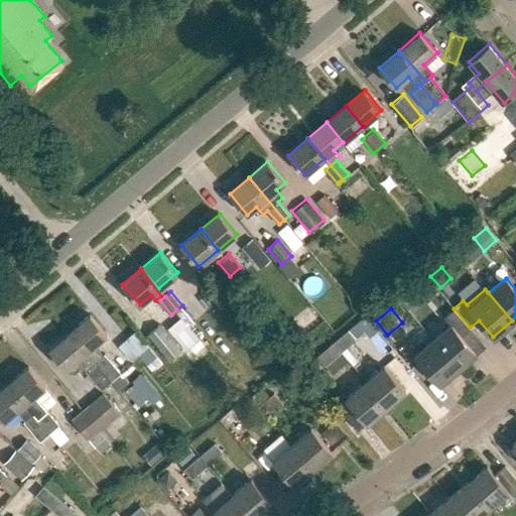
[(449,326),(433,340),(458,367),(475,352),(461,336),(470,329),(454,308),(443,317),(449,326)]
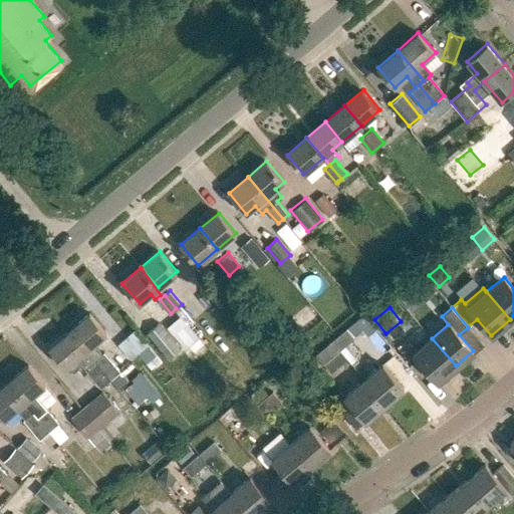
[(68,330),(110,379),(120,371),(104,352),(102,353),(94,343),(106,333),(89,313),(68,330)]
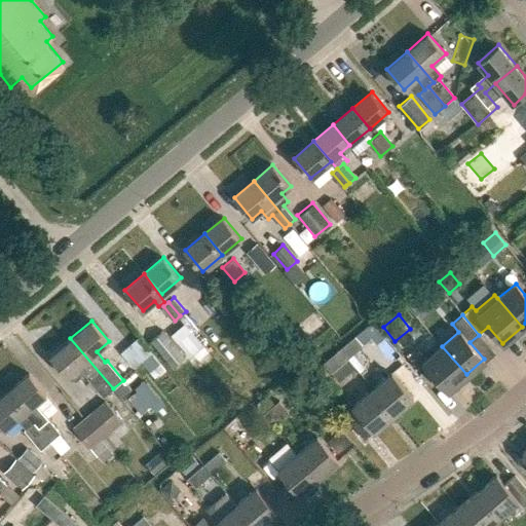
[(162,330),(150,341),(172,367),(184,355),(162,330)]
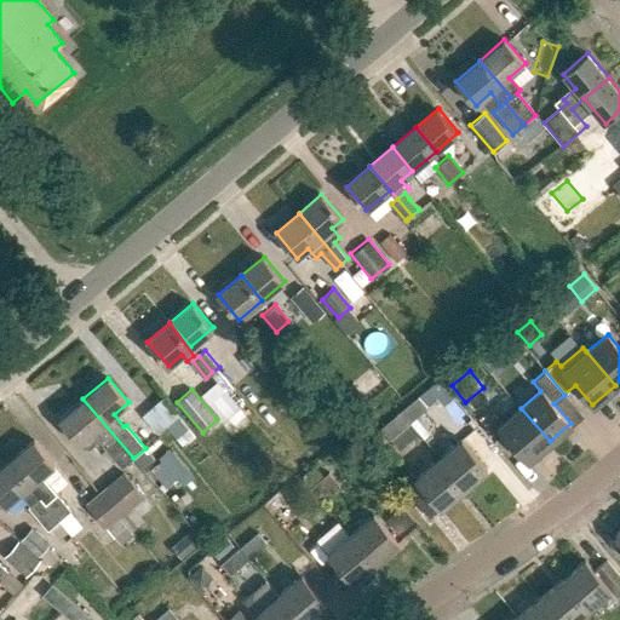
[(212,402),(227,420),(230,417),(236,424),(248,414),(242,407),(244,406),(229,389),(212,402)]
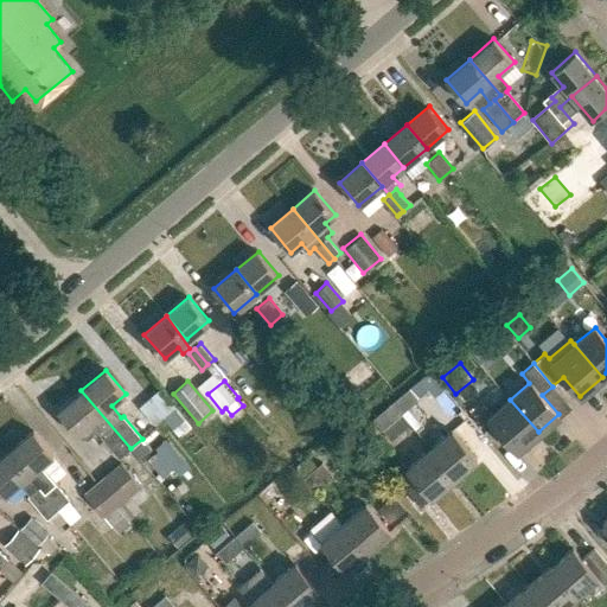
[(149,396),(139,406),(154,422),(161,415),(173,428),(185,417),(159,388),(149,396)]
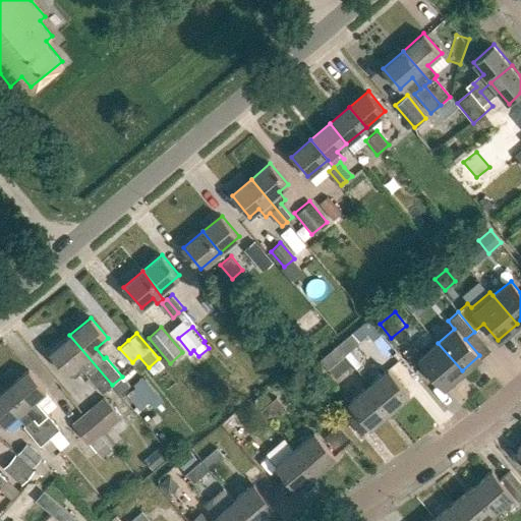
[(322,360),(330,370),(360,344),(352,334),(322,360)]
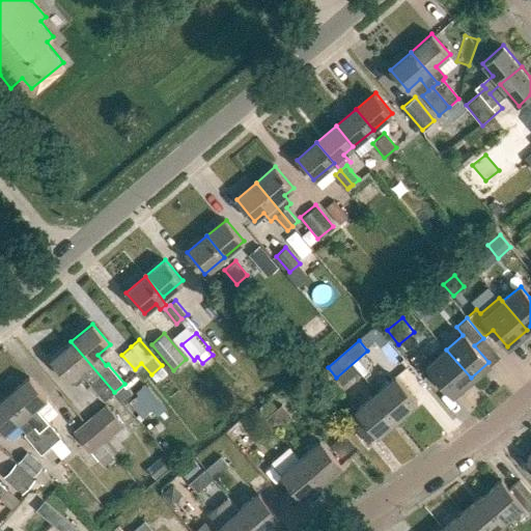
[(84,378),(104,401),(114,392),(71,341),(50,359),(67,380),(71,384),(77,384),(84,378)]
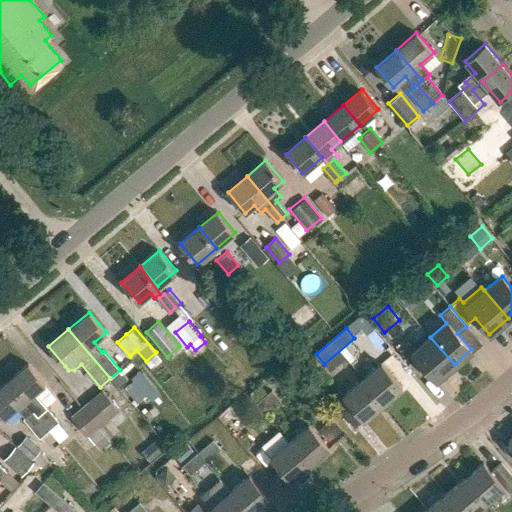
[(430,337),(412,353),(435,380),(454,364),(430,337)]
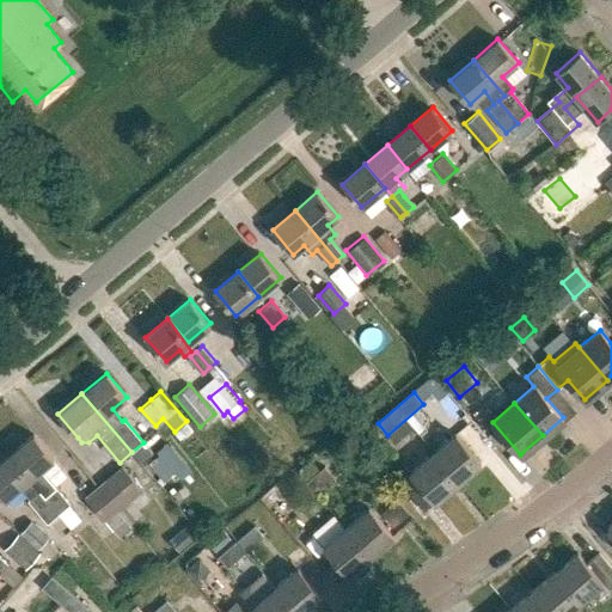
[(209,428),(220,442),(238,428),(226,414),(209,428)]
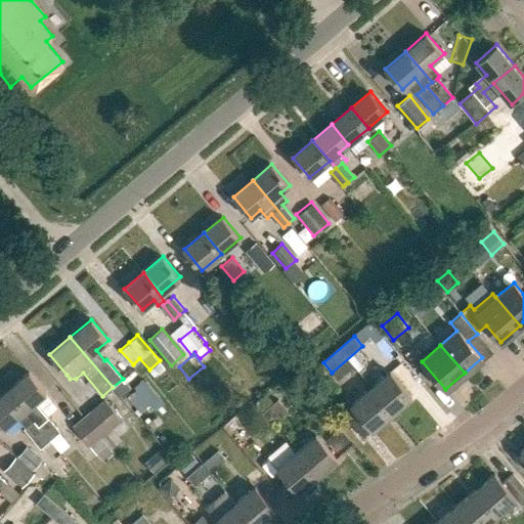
[(370,388),(393,413),(412,397),(391,370),(370,388)]
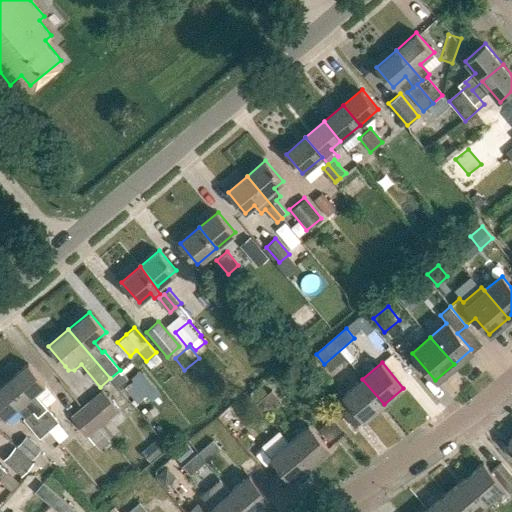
[(7,381),(49,430),(58,422),(42,403),(41,404),(33,394),(45,384),(28,364),(7,381)]
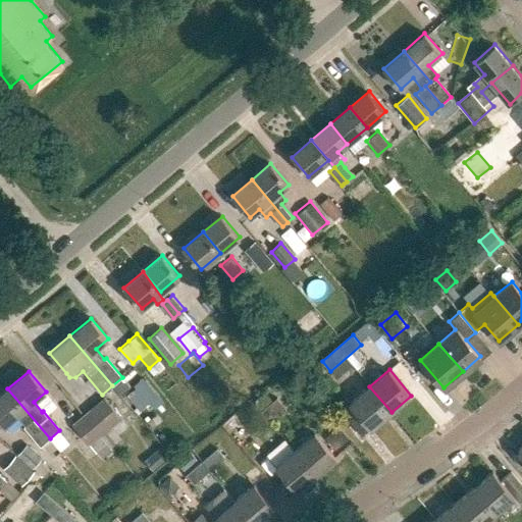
[(146,379),(137,387),(150,402),(159,394),(146,379)]
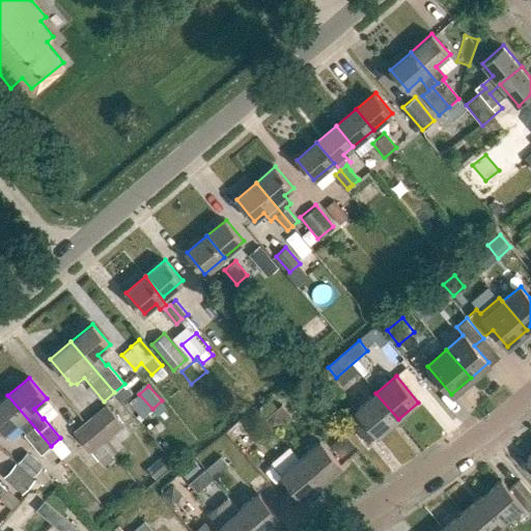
[(356,410),(378,436),(398,419),(375,393),(356,410)]
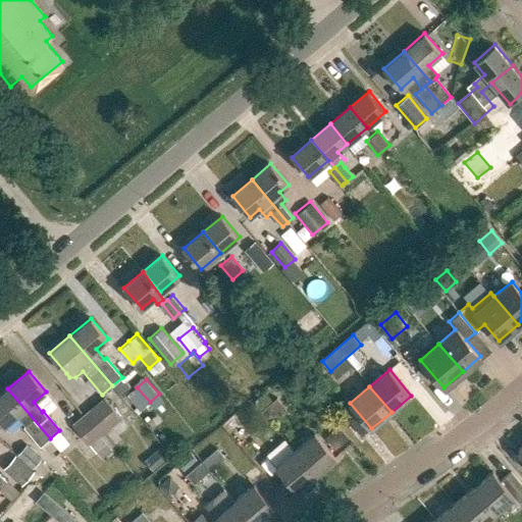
[(23,427),(40,447),(50,438),(7,388),(0,394),(0,421),(4,426),(16,416),(24,426),(23,427)]
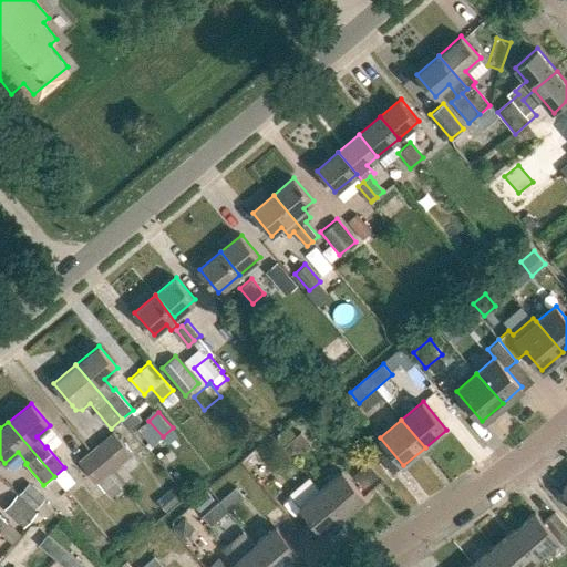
[(286,426),(276,434),(277,436),(292,455),(309,442),(300,432),(295,436),(286,426)]
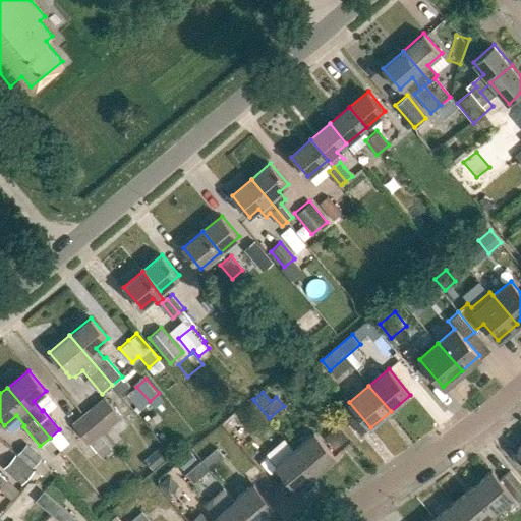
[(103,398),(83,414),(100,435),(119,418),(103,398)]
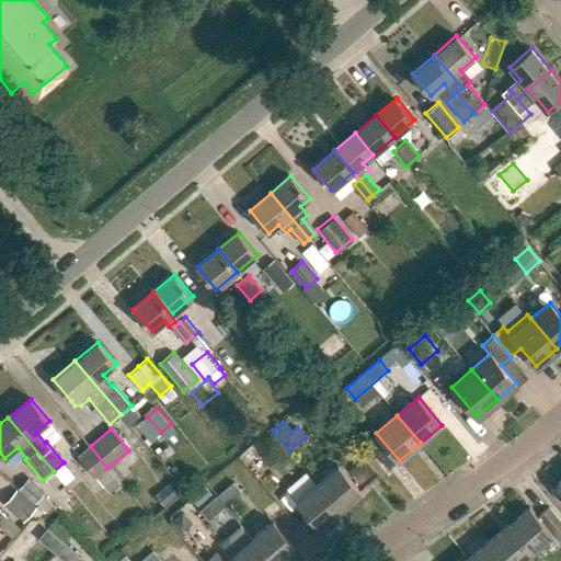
[(274,432),(262,443),(268,451),(264,455),(272,465),(289,450),(274,432)]
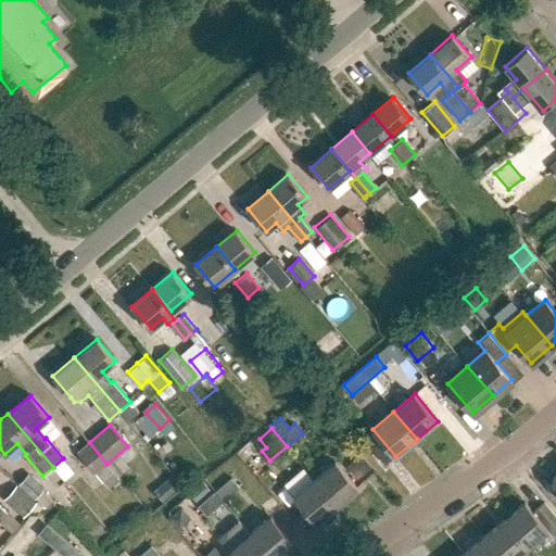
[(89,442),(77,452),(95,472),(106,464),(89,442)]
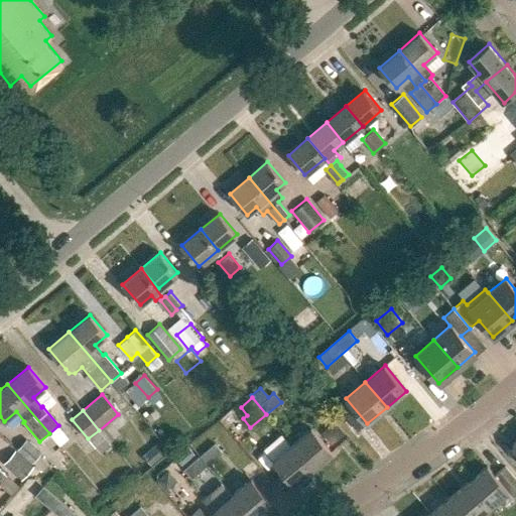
[(291,443),(313,469),(332,454),(310,427),(291,443)]
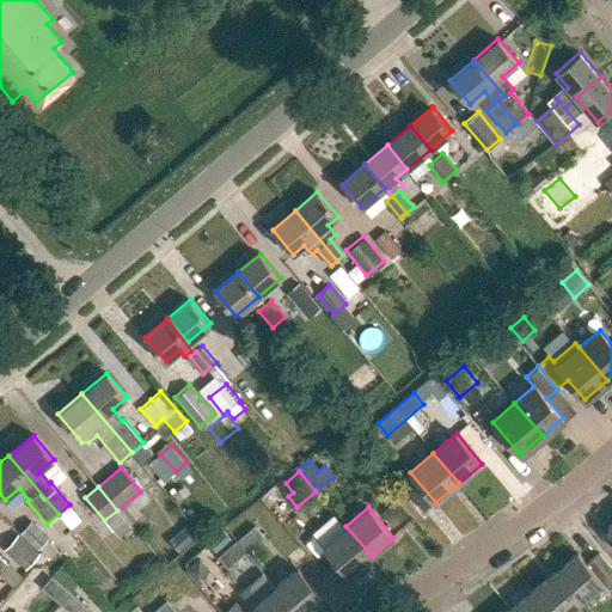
[(36,522),(24,534),(42,550),(53,537),(36,522)]
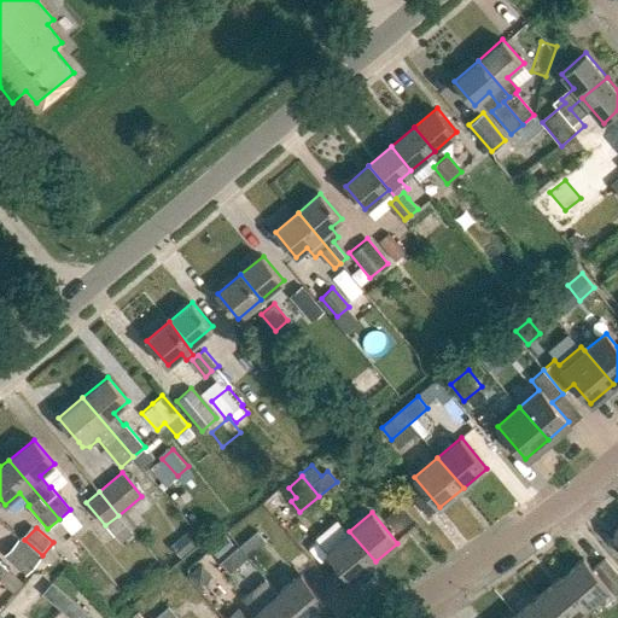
[(65,538),(80,554),(92,542),(76,528),(65,538)]
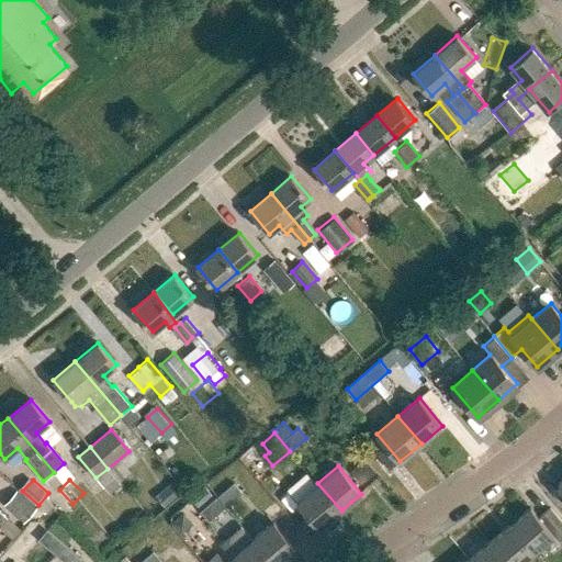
[(172,481),(166,487),(175,497),(181,491),(172,481)]
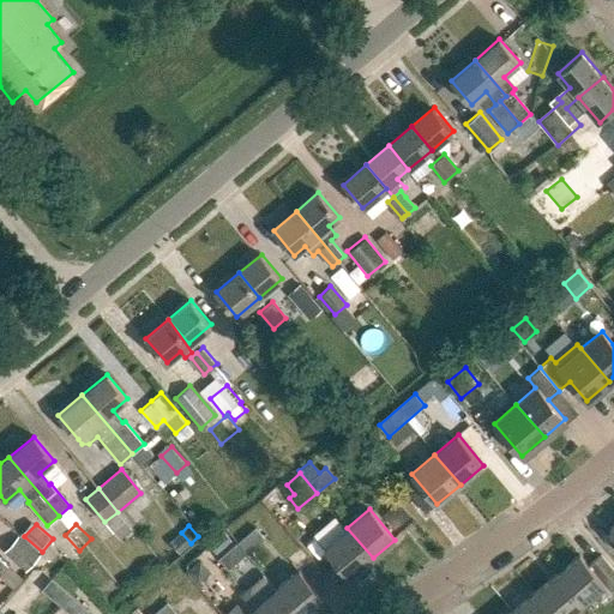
[(256,527),(236,542),(246,553),(265,537),(256,527)]
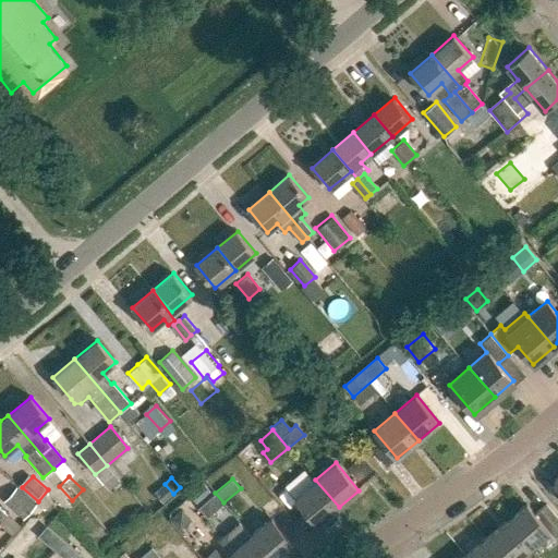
[(295,497),(318,524),(339,507),(315,480),(295,497)]
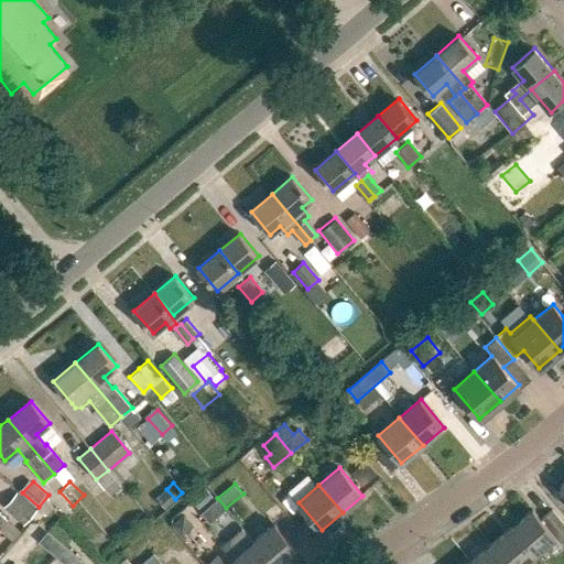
[(17,492),(6,505),(22,521),(33,508),(17,492)]
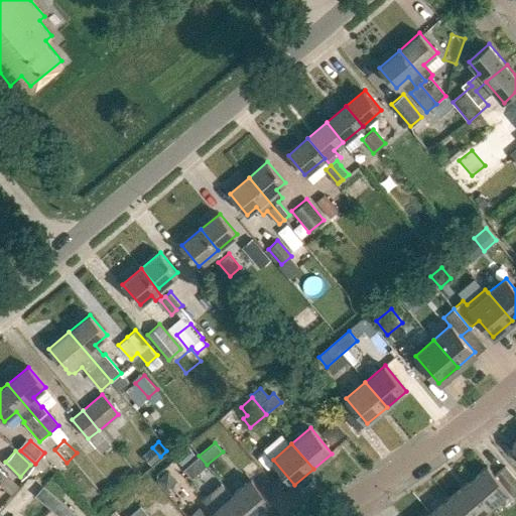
[(199,456),(183,469),(191,478),(207,465),(199,456)]
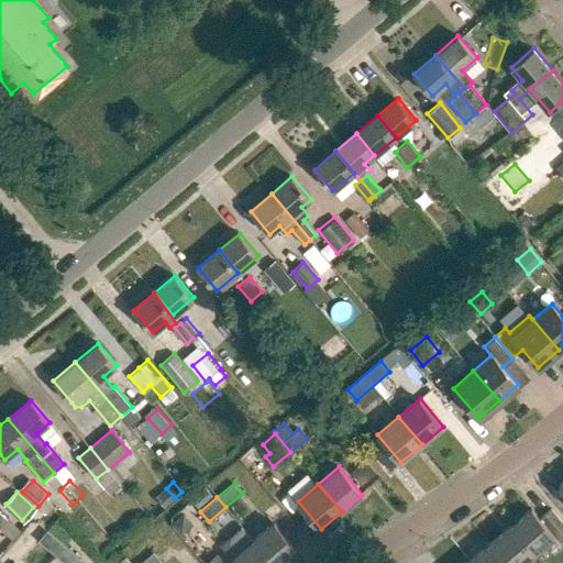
[(511,526),(534,553),(555,536),(532,509),(511,526)]
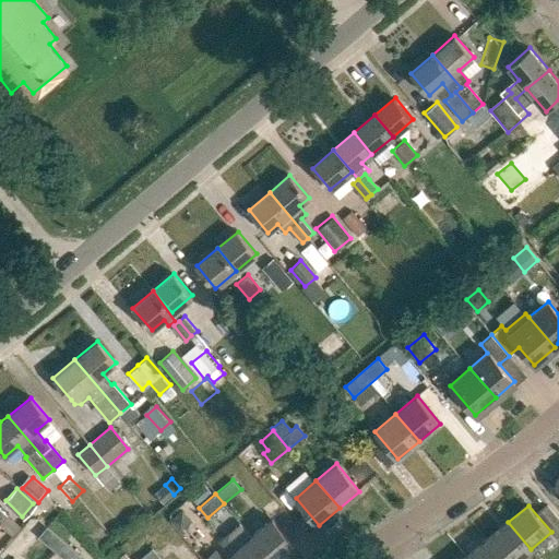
[(0,524),(9,515),(0,507),(0,524)]
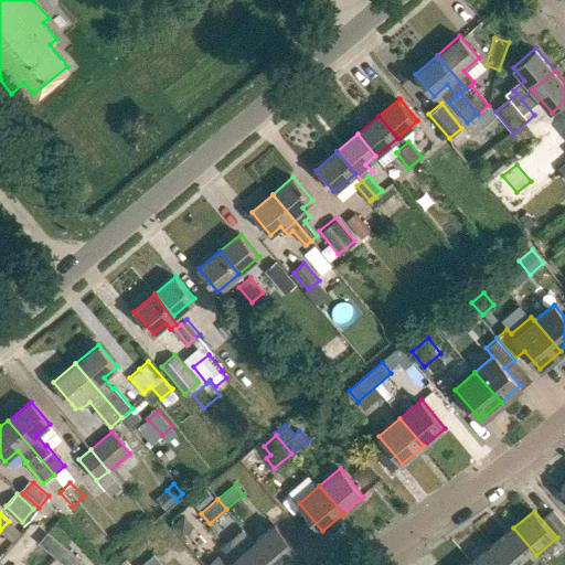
[(545,520),(561,539),(564,534),(564,524),(554,512),(545,520)]
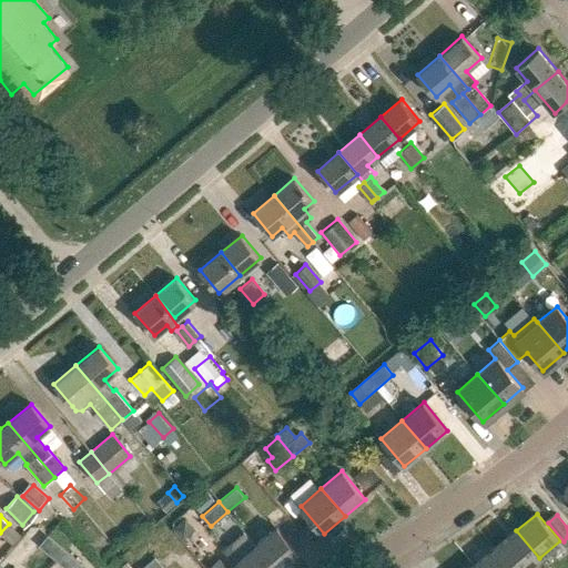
[(255,545),(275,567),(283,567),(301,555),(276,526),(255,545)]
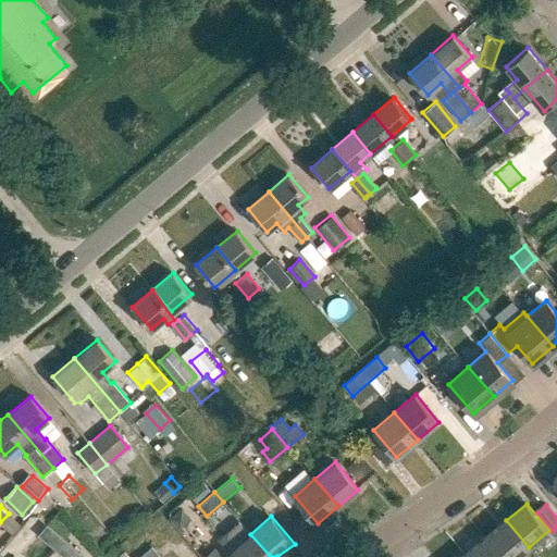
[(486,537),(503,556),(517,556),(529,547),(506,520),(486,537)]
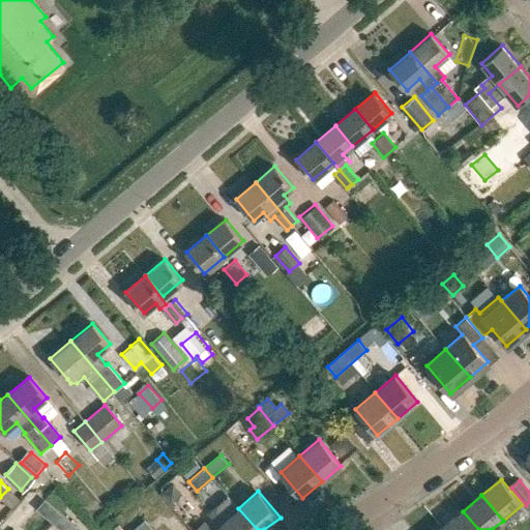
[(82,529),(79,526),(47,499),(38,509),(63,529),(82,529)]
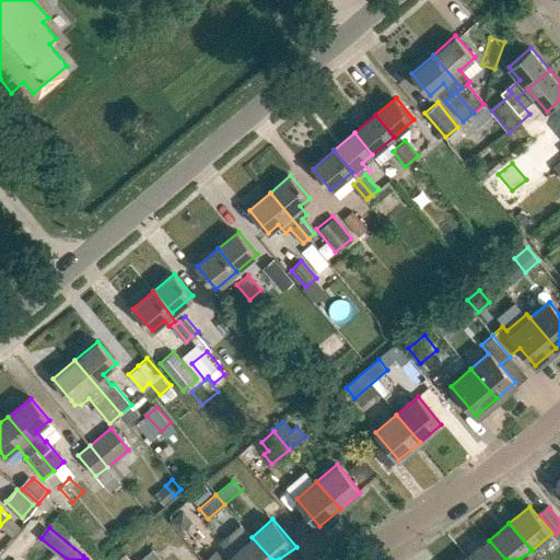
[(231,555),(235,559),(271,559),(252,537),(231,555)]
